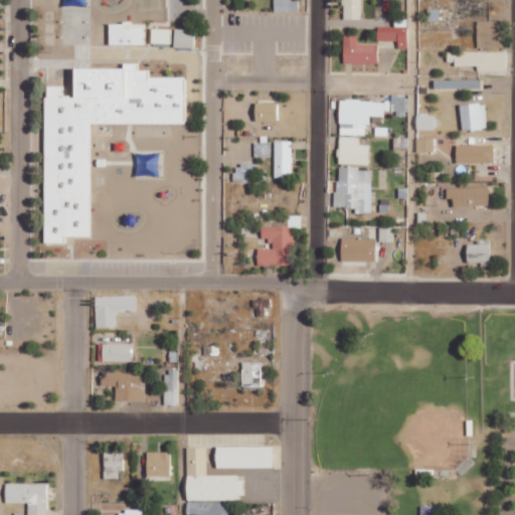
[(298,11),(297,0),(274,0),(274,12),(298,11)]
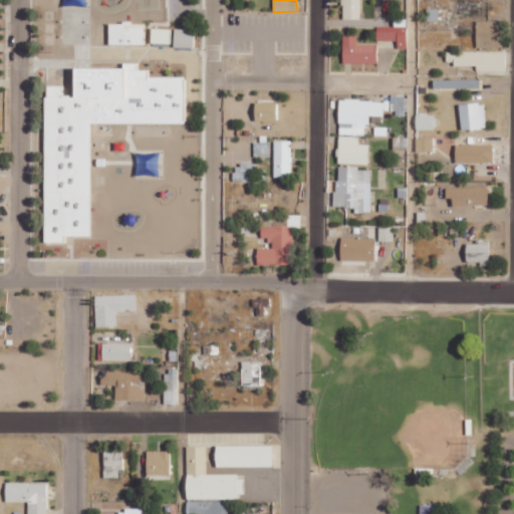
[(359,0),(342,0),(342,19),(360,19),(359,0)]
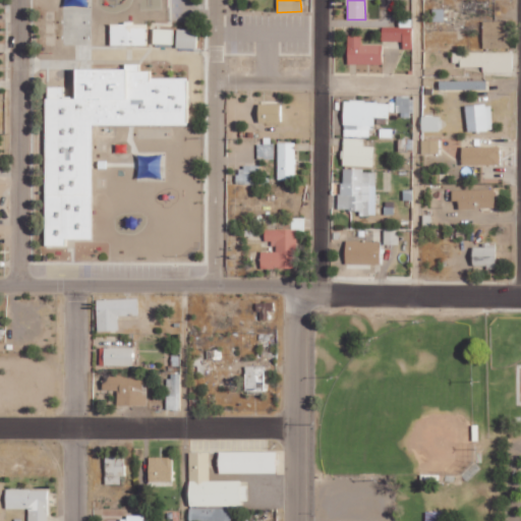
[(412,19),(398,19),(398,26),(382,26),(382,41),(402,42),(402,49),(412,49),(412,19)]
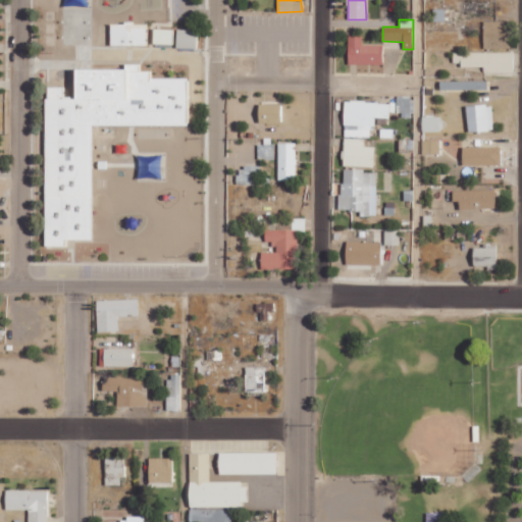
[(509,48),(509,21),(483,20),(483,48),(509,48)]
